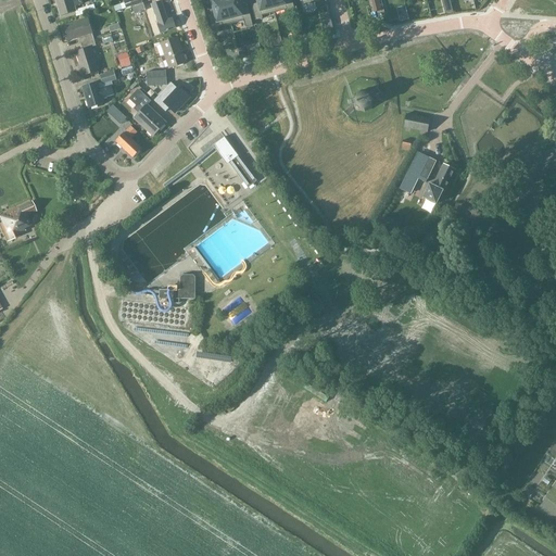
[(55,0),(58,7),(57,7),(55,9),(57,13),(59,14),(60,14),(60,15),(75,11),(73,7),(81,4),(80,0),(83,0),(55,0)]
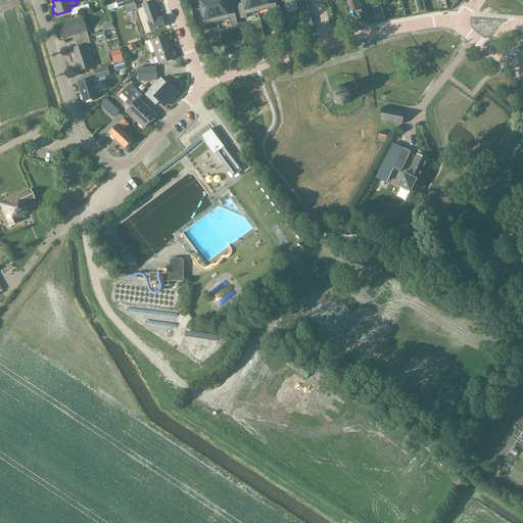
[(211,0),(198,0),(202,13),(196,15),(200,32),(207,30),(205,26),(218,22),(211,0)]
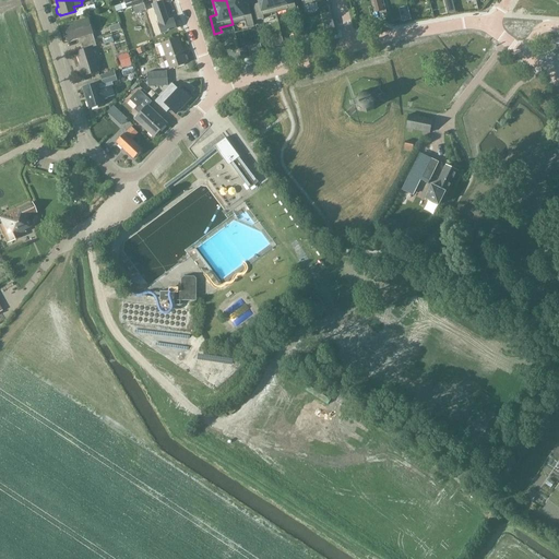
[(240,0),(226,0),(233,24),(245,21),(247,27),(253,25),(249,6),(242,8),(240,0)]
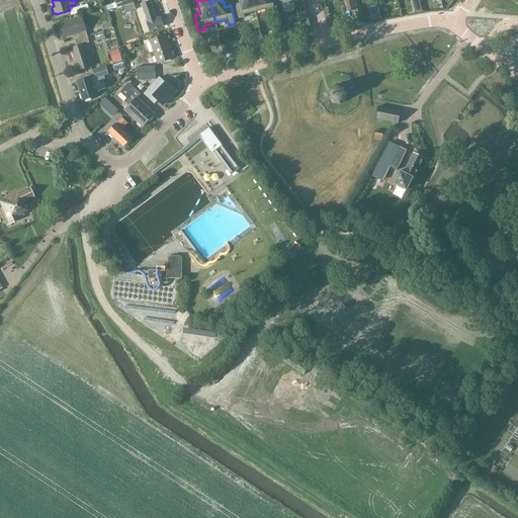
[(255,12),(252,0),(239,0),(240,3),(235,4),(238,19),(245,17),(244,15),(255,12)]
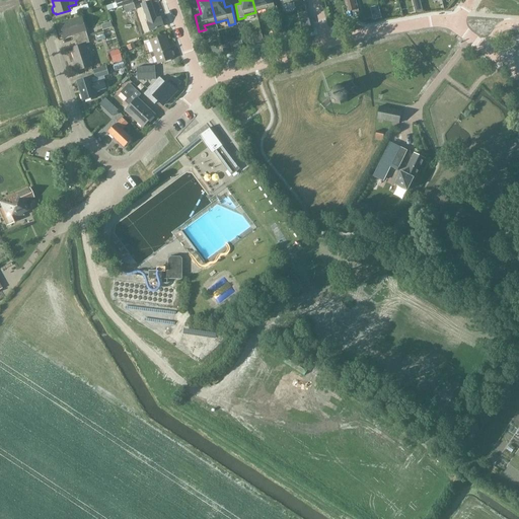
[(252,0),(255,12),(275,7),(273,0),(252,0)]
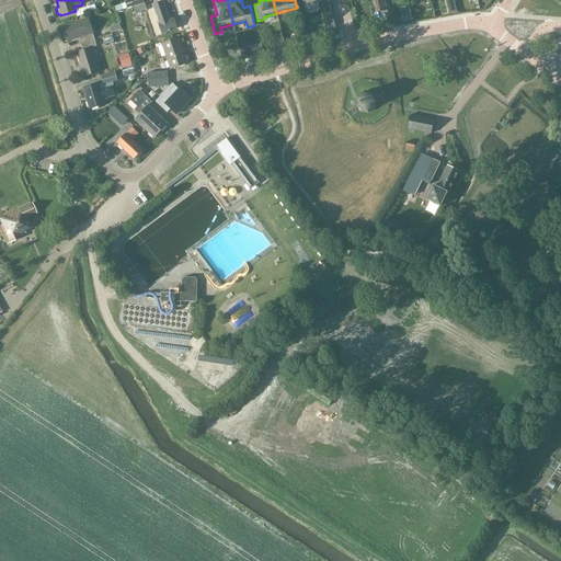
[(454,0),(446,0),(449,13),(457,12),(454,0)]
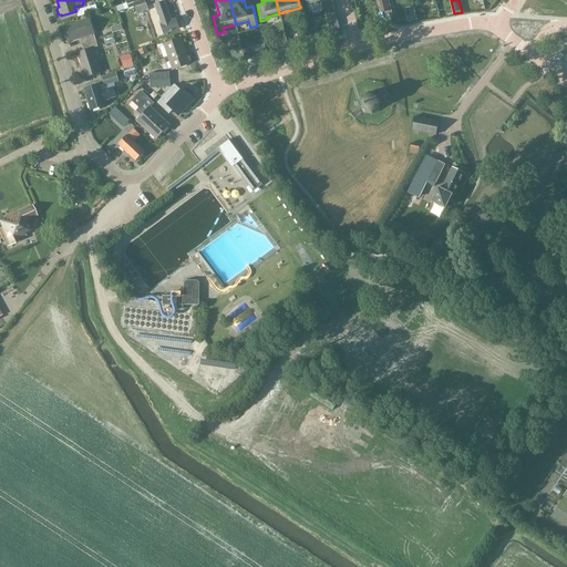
[(155,4),(158,16),(152,18),(155,27),(160,24),(163,33),(178,28),(175,18),(171,20),(164,2),(155,4)]
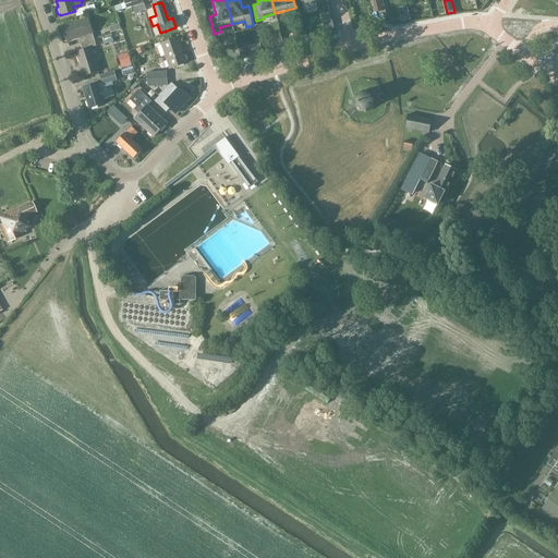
[(126,8),(124,3),(122,3),(114,7),(116,12),(123,9),(126,8)]
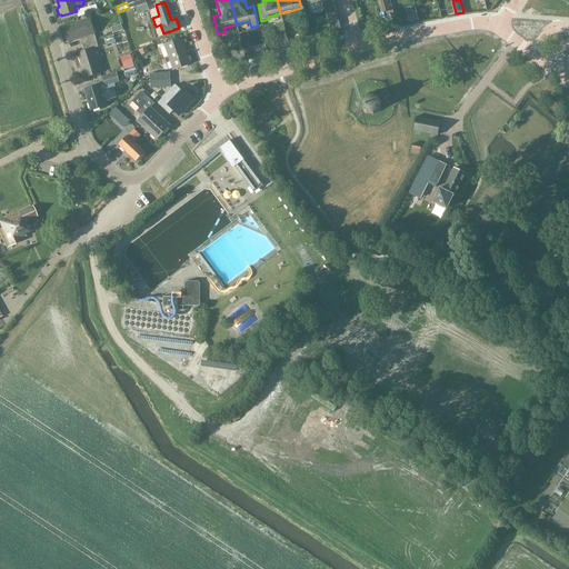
[(139,19),(150,15),(147,3),(136,8),(139,19)]
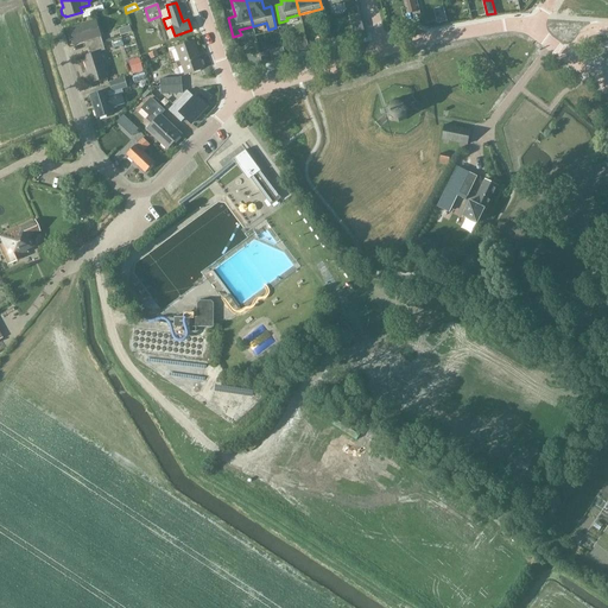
[(102,12),(100,5),(82,12),(83,19),(102,12)]
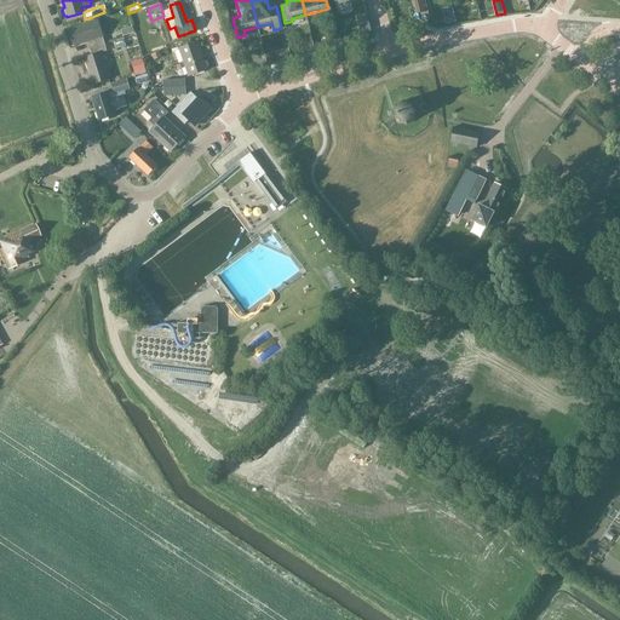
[(104,42),(98,22),(72,30),(76,45),(86,42),(89,47),(104,42)]
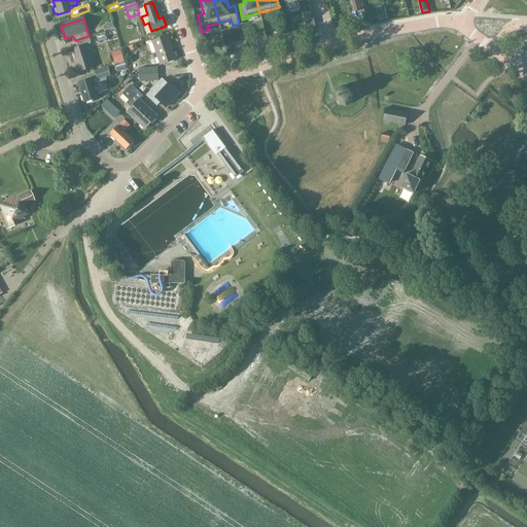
[(105,31),(114,28),(112,22),(103,25),(105,31)]
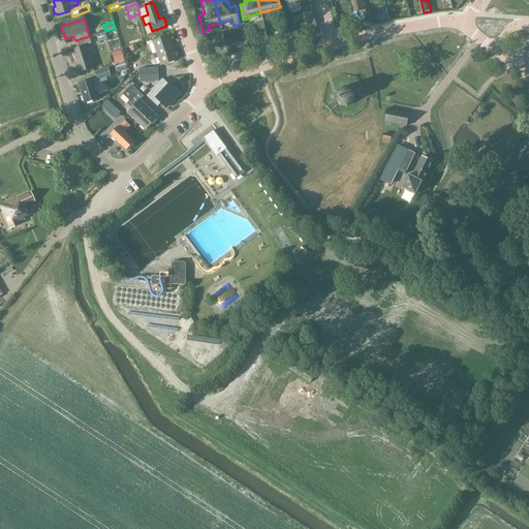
[(115,29),(94,35),(96,42),(117,36),(115,29)]
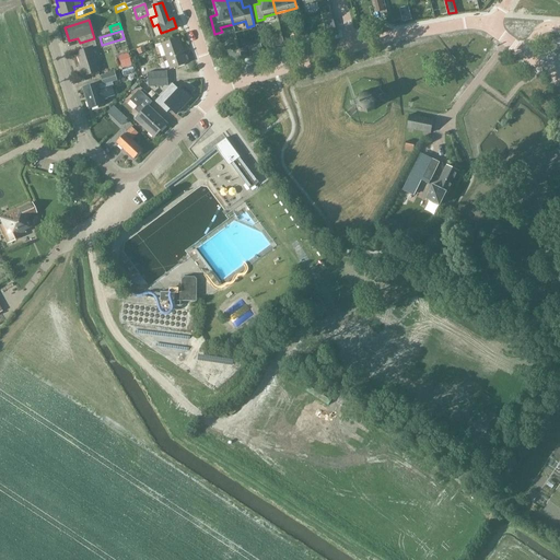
[(94,38),(80,43),(82,50),(77,53),(84,77),(98,72),(91,48),(96,46),(94,38)]
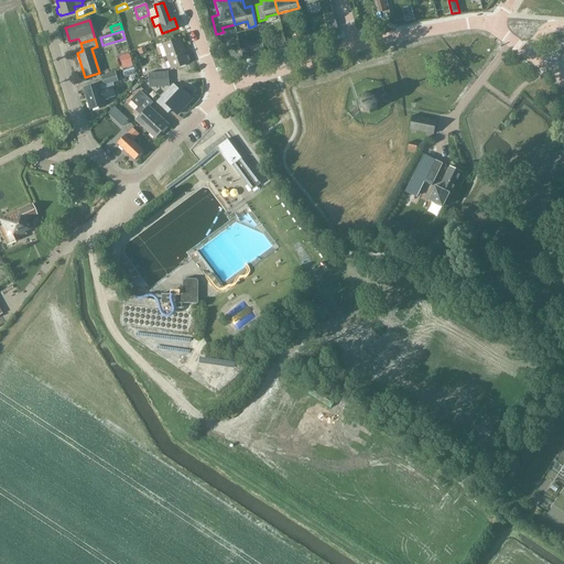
[(163,45),(166,57),(163,58),(165,63),(169,62),(171,68),(186,63),(179,40),(163,45)]
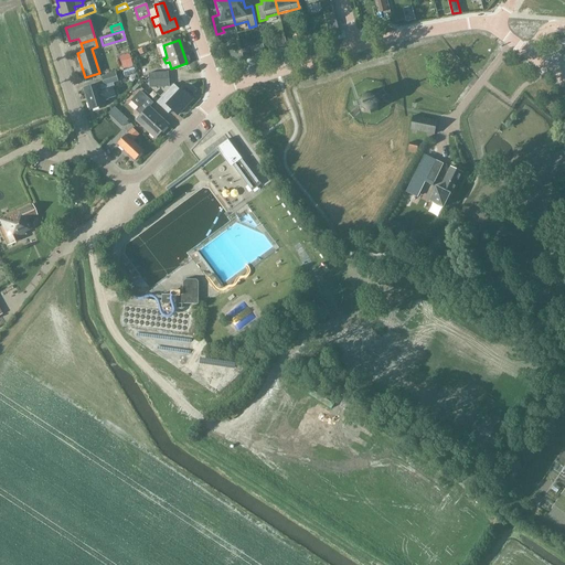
[(134,66),(129,54),(119,57),(123,70),(134,66)]
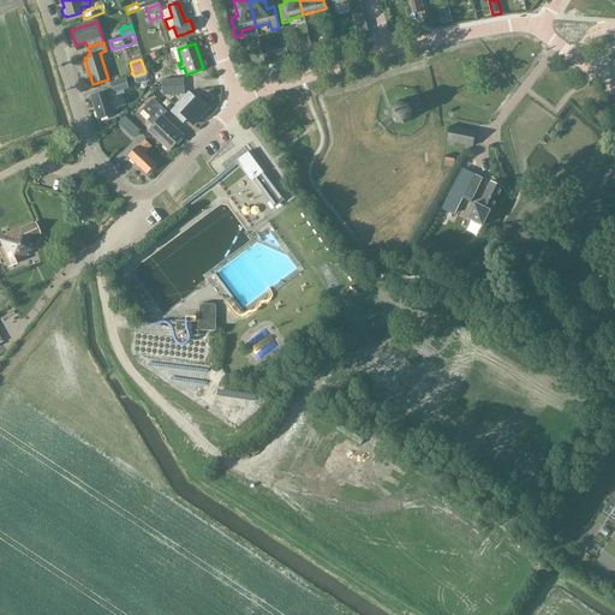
[(115,114),(113,109),(126,105),(124,95),(124,94),(123,90),(129,88),(126,78),(109,83),(112,91),(108,93),(107,90),(90,96),(99,119),(115,114)]
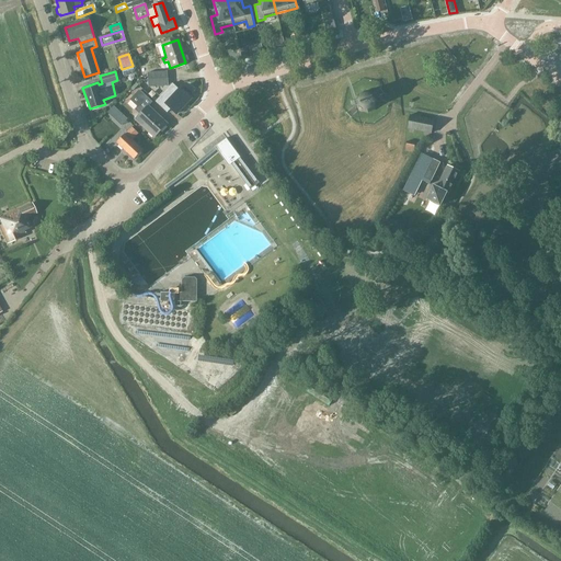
[(179,90),(172,84),(156,102),(167,113),(171,109),(176,114),(184,105),(192,98),(190,96),(192,94),(185,87),(182,90),(181,88),(179,90)]
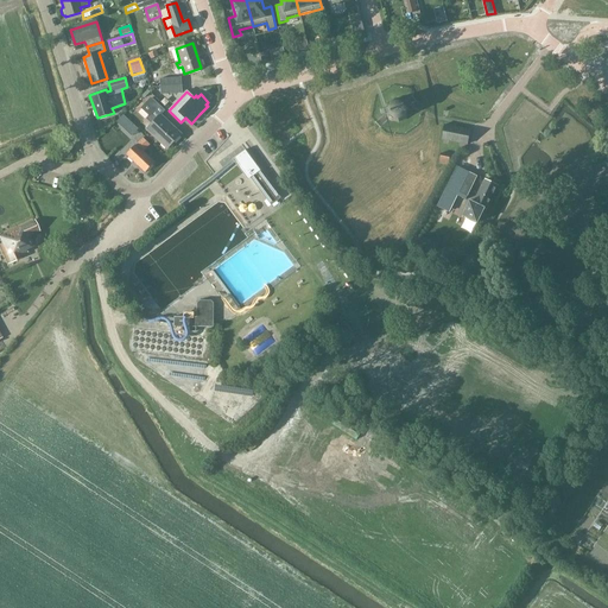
[(165,111),(151,97),(140,108),(149,116),(146,119),(151,124),(146,128),(168,149),(181,134),(160,115),(165,111)]
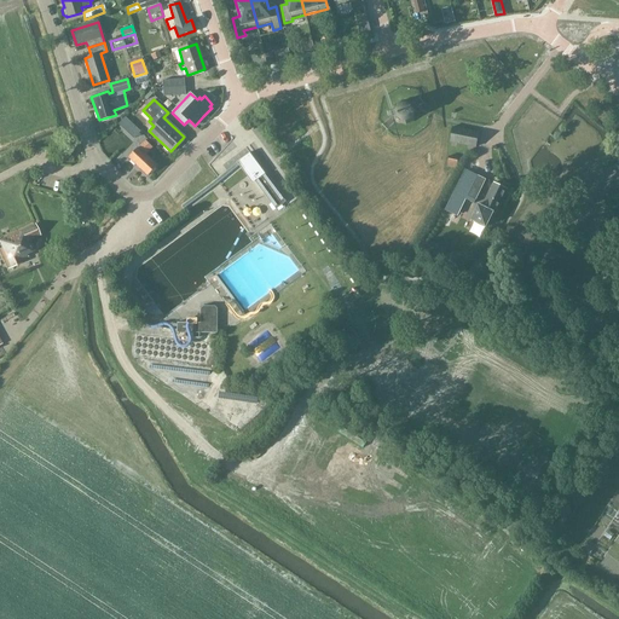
[(414,120),(415,111),(410,102),(400,100),(393,105),(391,115),(397,125),(406,123),(414,120)]
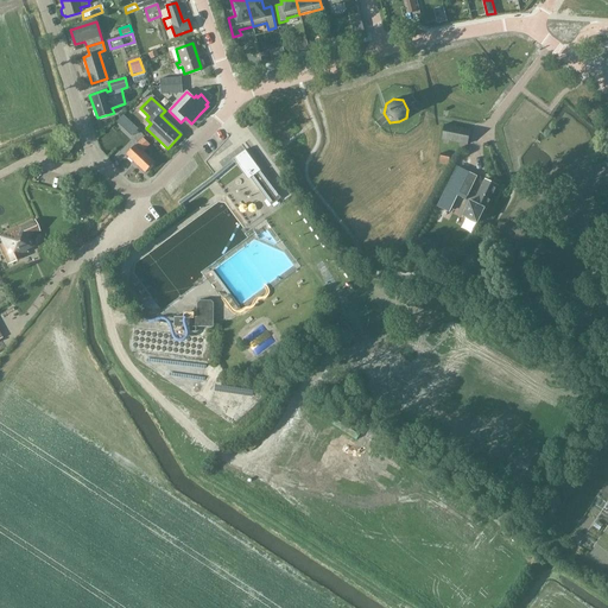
[(470,131),(444,125),(441,140),(467,145),(470,131)]
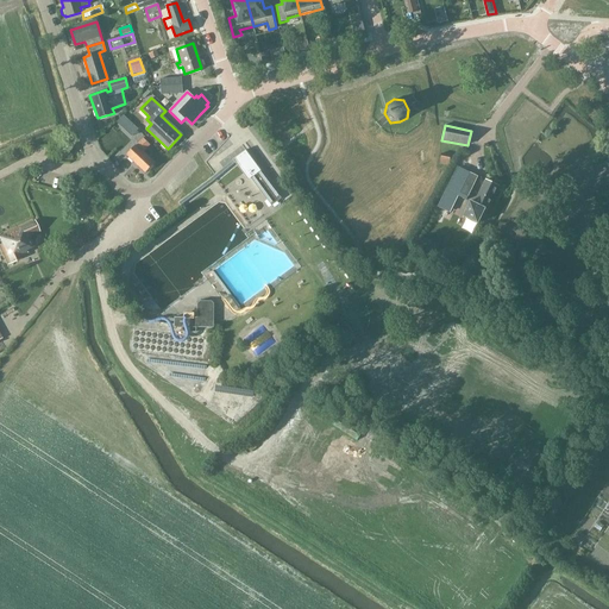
[(144,139),(139,143),(129,155),(145,173),(155,163),(144,152),(151,145),(144,139)]
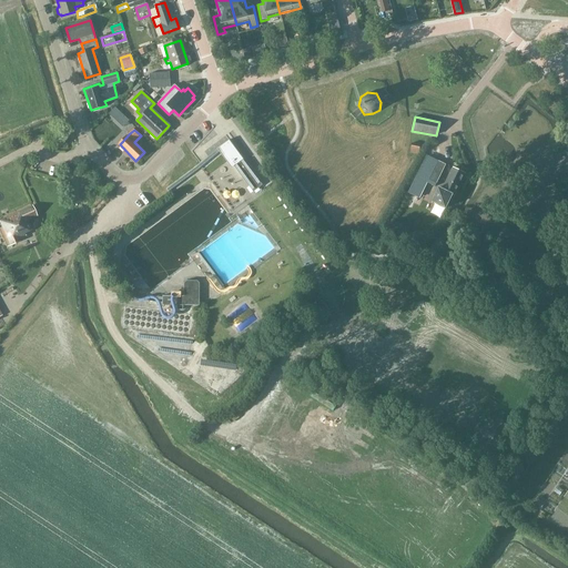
[(262,185),(243,159),(229,140),(220,148),(234,166),(234,165),(253,192),(262,185)]
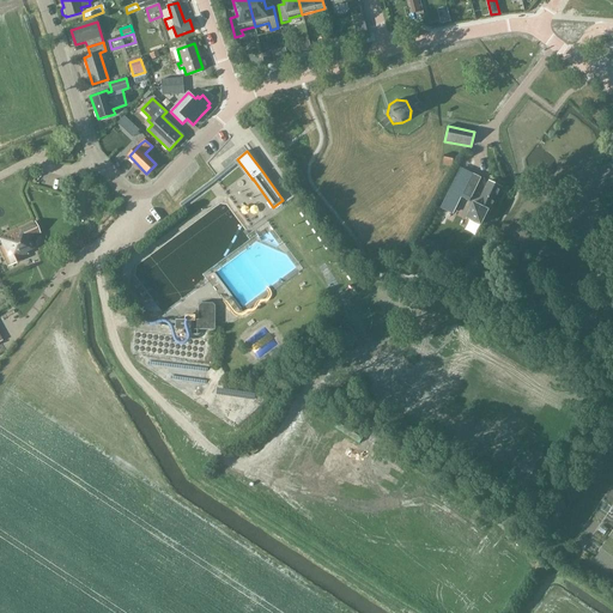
[(469,202),(479,182),(469,177),(471,176),(461,171),(442,211),(450,214),(459,196),(469,202)]
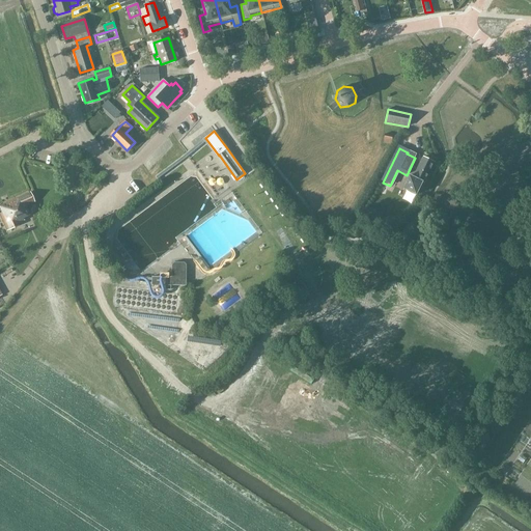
[(187,157),(185,155),(156,176),(158,178),(187,157)]
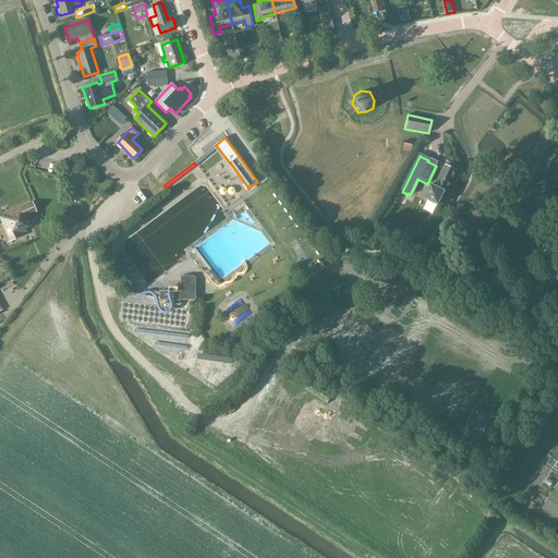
[(446,193),(457,171),(445,165),(435,186),(431,184),(424,198),(437,205),(444,192),(446,193)]
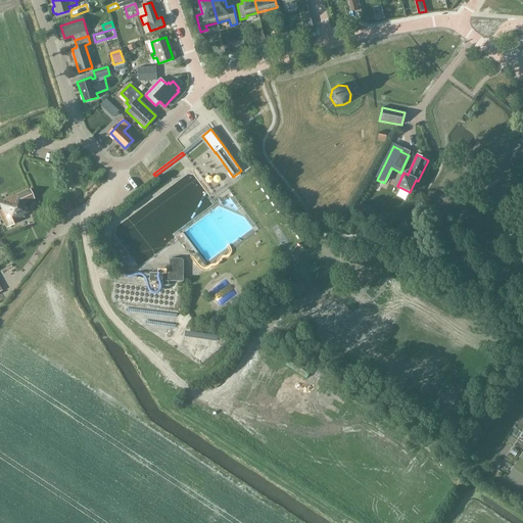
[(34,199),(30,190),(0,202),(0,212),(6,227),(8,227),(17,223),(16,220),(24,217),(22,216),(29,212),(25,203),(34,199)]
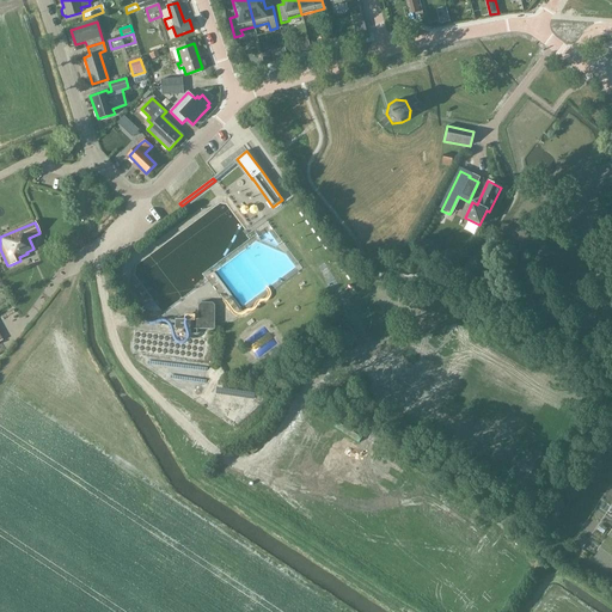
[(197,330),(210,330),(215,330),(215,325),(215,305),(213,303),(201,303),(199,305),(199,319),(196,319),(196,316),(185,316),(185,319),(176,319),(176,329),(188,329),(188,334),(197,334),(197,330)]
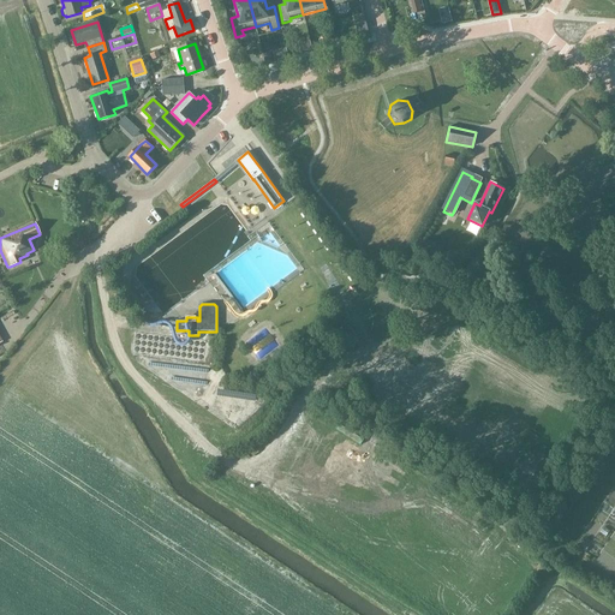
[(333,335),(347,326),(339,314),(324,324),(333,335)]
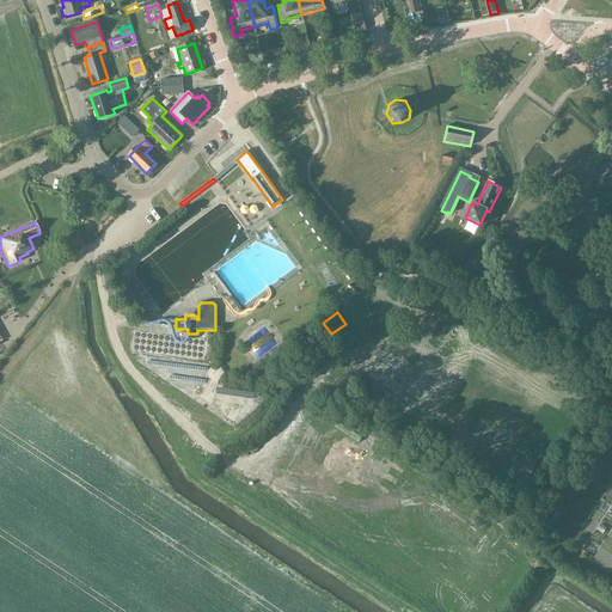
[(355,337),(346,324),(336,331),(341,337),(346,334),(350,340),(355,337)]
